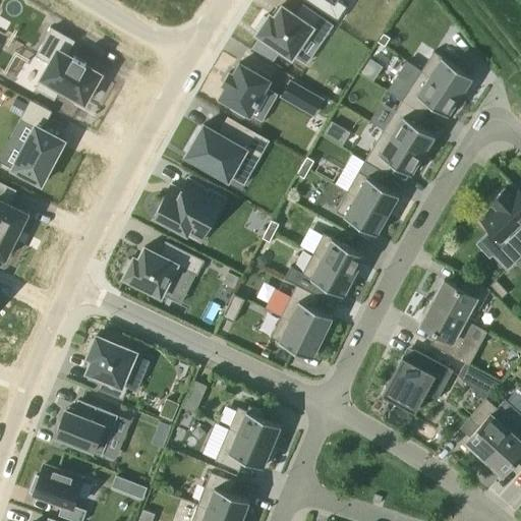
[(265,15),(256,26),(259,29),(257,33),(292,56),(293,54),(311,27),(325,37),(334,23),(303,3),(295,15),(282,5),(280,8),(275,16),(272,14),(271,14),(268,17),(265,15)]
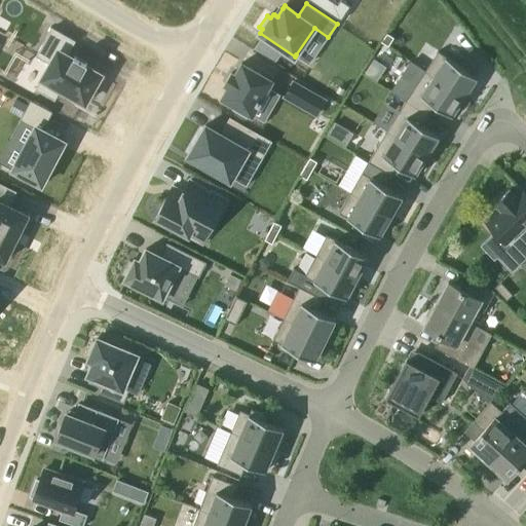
[(50,64),(36,89),(54,100),(61,88),(85,103),(91,91),(96,95),(105,78),(101,76),(102,74),(86,66),(87,64),(75,57),(74,59),(68,54),(75,40),(52,28),(37,55),(50,64)]
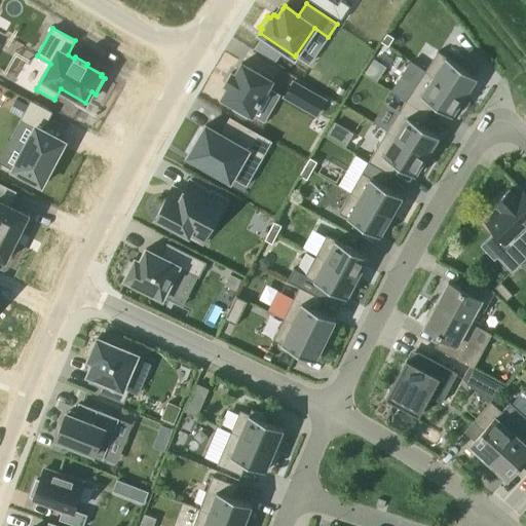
[(382,41),(382,42),(388,46),(395,38),(387,33),(382,41)]
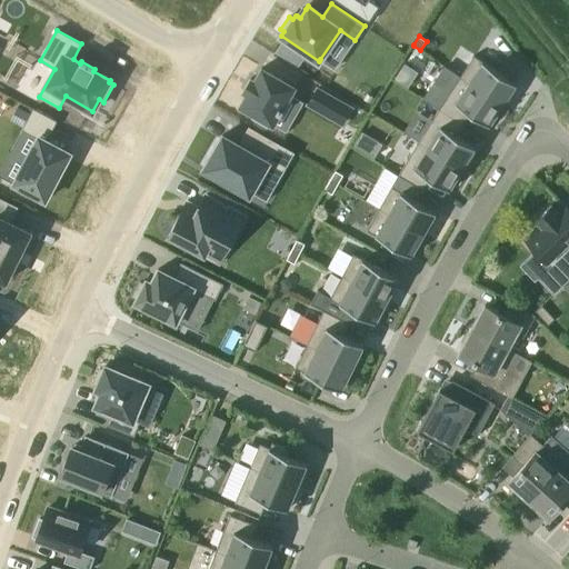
[(463,71),(460,77),(469,82),(497,100),(502,105),(503,105),(515,87),(516,85),(517,85),(517,83),(516,83),(487,63),(482,61),(475,56),(463,71)]
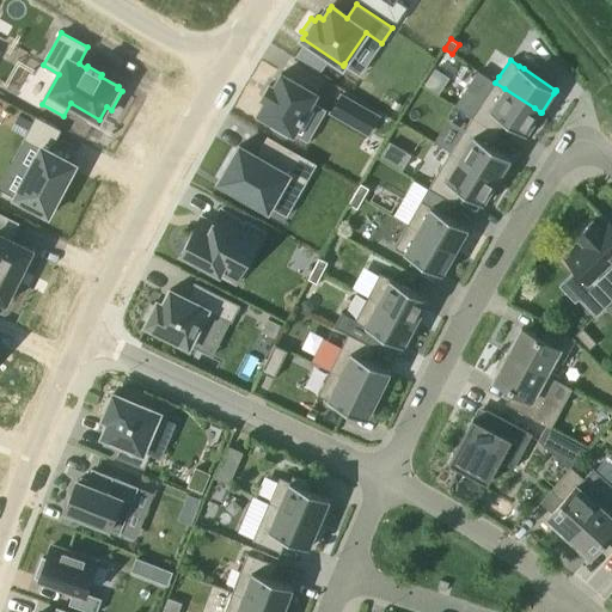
[(267,101),(258,114),(274,122),(271,127),(288,136),(291,132),(294,134),(312,102),(318,93),(282,72),(274,86),(270,84),(262,98),(267,101)]
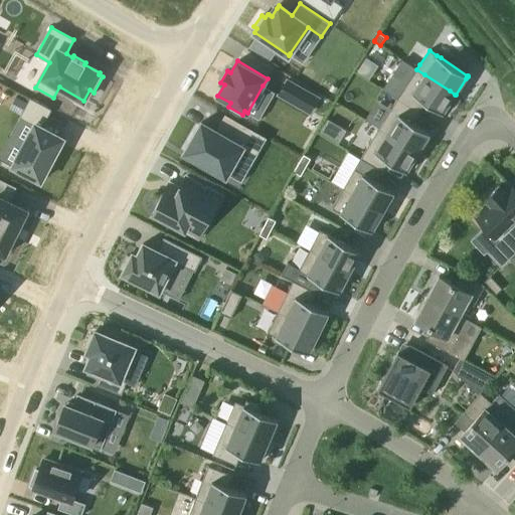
[(397,99),(419,112),(425,102),(444,114),(444,113),(444,112),(454,96),(456,95),(455,95),(450,91),(424,74),(416,69),(397,99)]
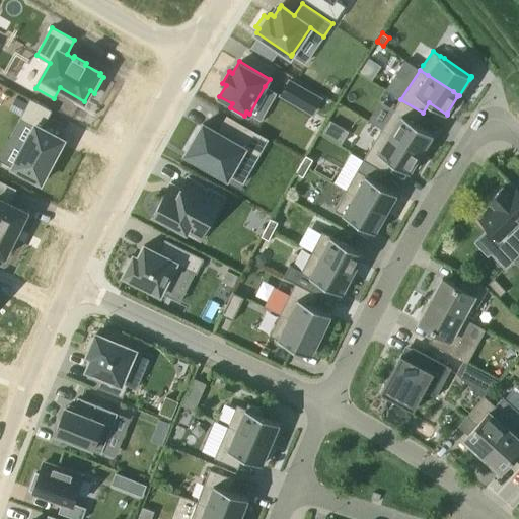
[(290,80),(281,95),(312,114),(321,98),(290,80)]
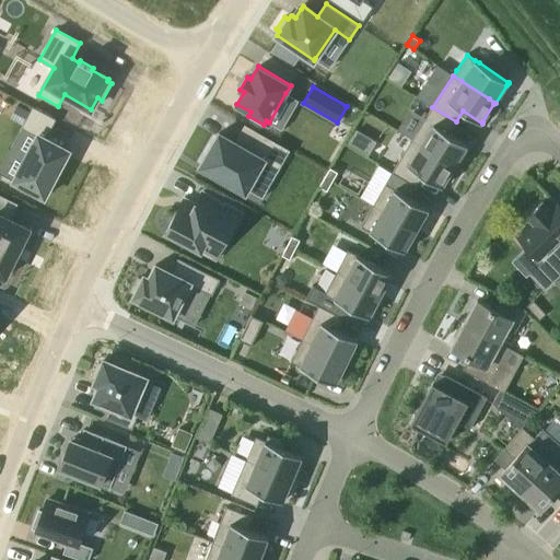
[(37,136),(14,181),(45,197),(69,150),(46,138),(56,118),(33,106),(22,127),(37,136)]
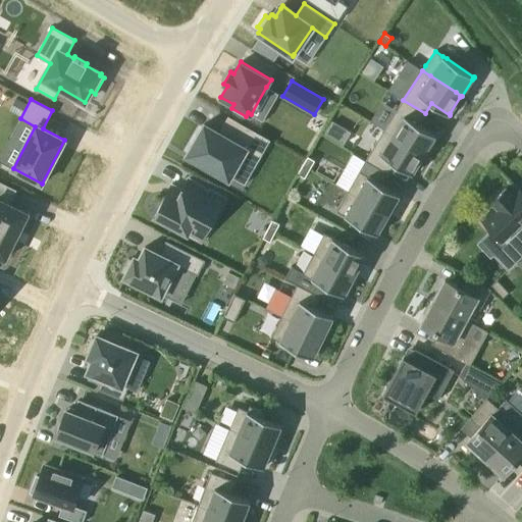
[(382,126),(394,105),(381,100),(371,120),(382,126)]
